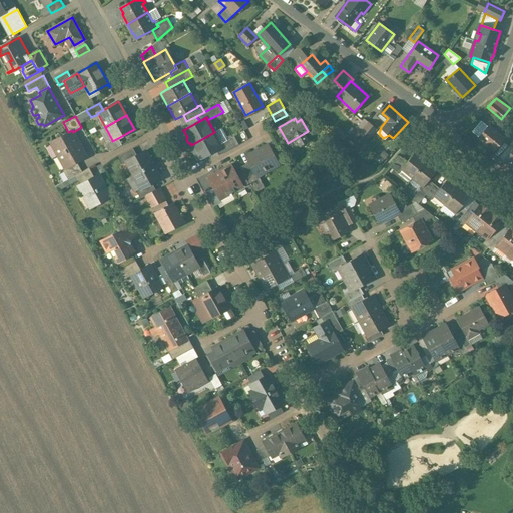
[(369,122),(359,133),(367,140),(377,129),(369,122)]
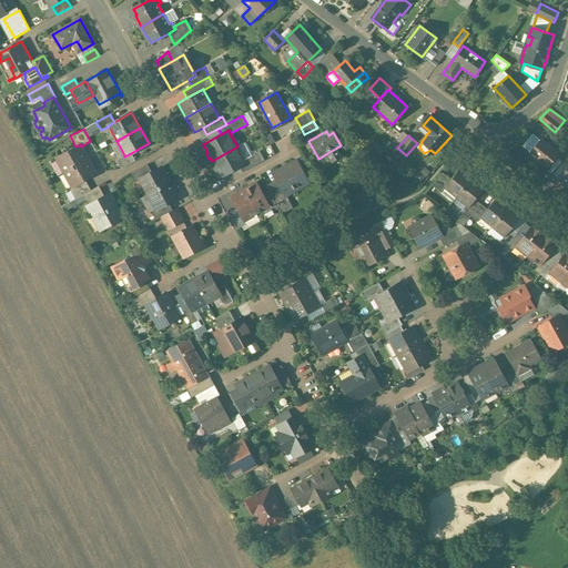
[(559,153),(540,138),(528,153),(547,169),(559,153)]
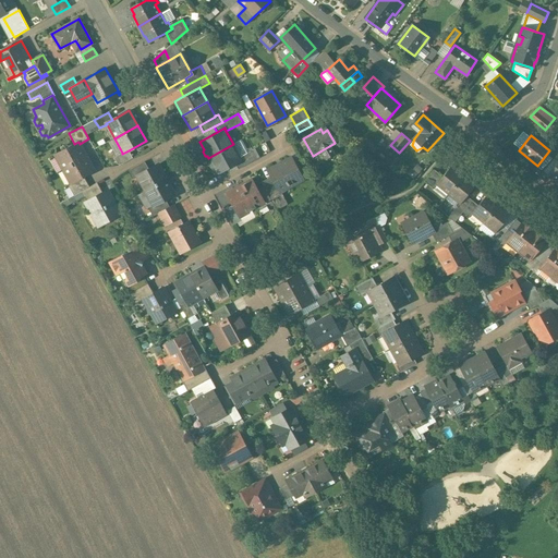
[(74,144),(56,154),(71,183),(72,183),(84,177),(94,171),(80,144),(79,142),(74,144)]
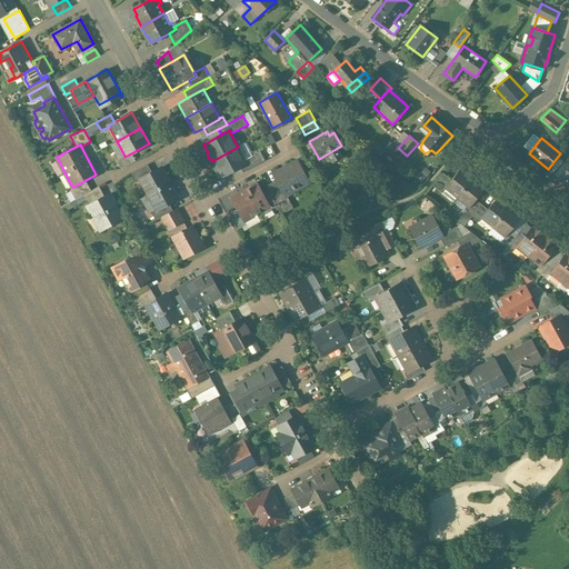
[(238,147),(212,161),(213,162),(212,166),(215,169),(217,170),(221,177),(240,167),(247,163),(245,160),(238,147)]
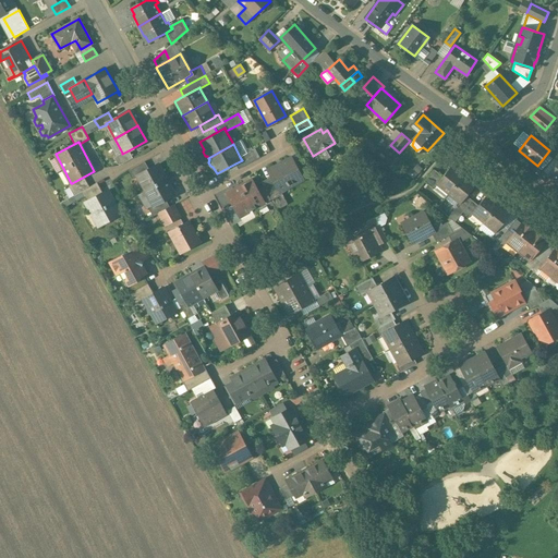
[(329,146),(322,150),(326,158),(334,154),(329,146)]
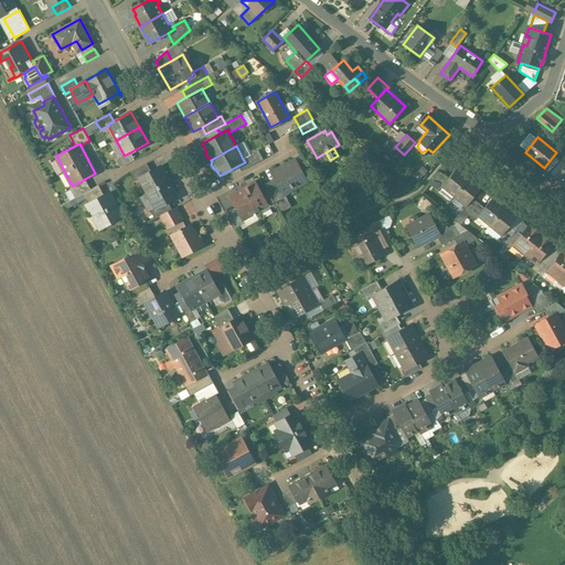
[(258,150),(243,159),(245,162),(238,166),(242,171),(263,159),(258,150)]
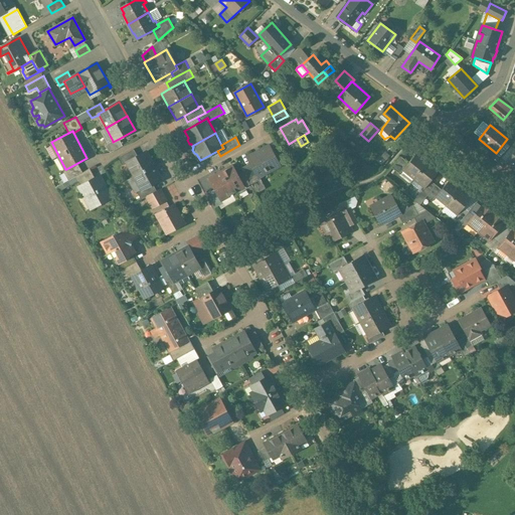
[(113,141),(106,145),(110,153),(123,146),(119,139),(113,142),(113,141)]
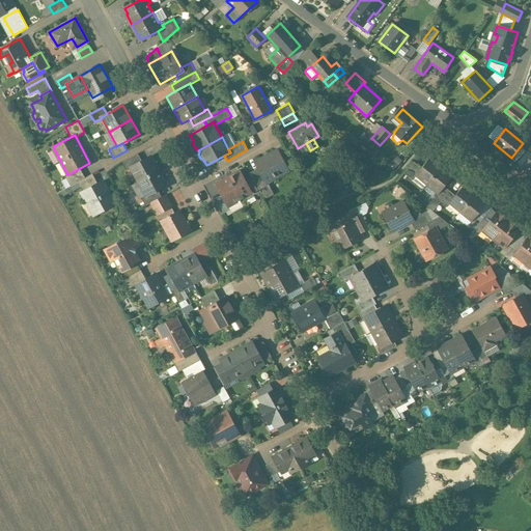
[(277,150),(255,162),(258,168),(267,183),(268,182),(288,170),(277,150)]
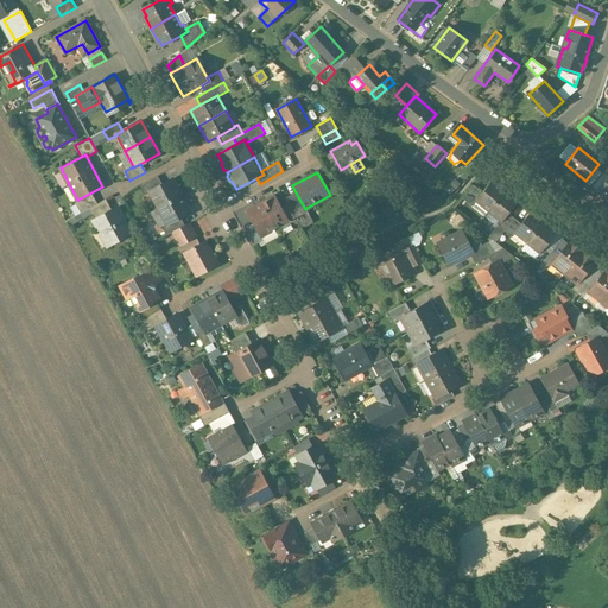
[(158,176),(139,187),(144,195),(150,191),(163,184),(158,176)]
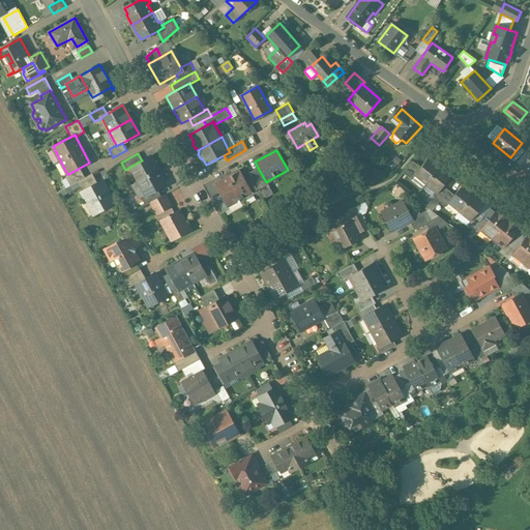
[(142,160),(130,167),(138,181),(158,170),(150,155),(142,160)]
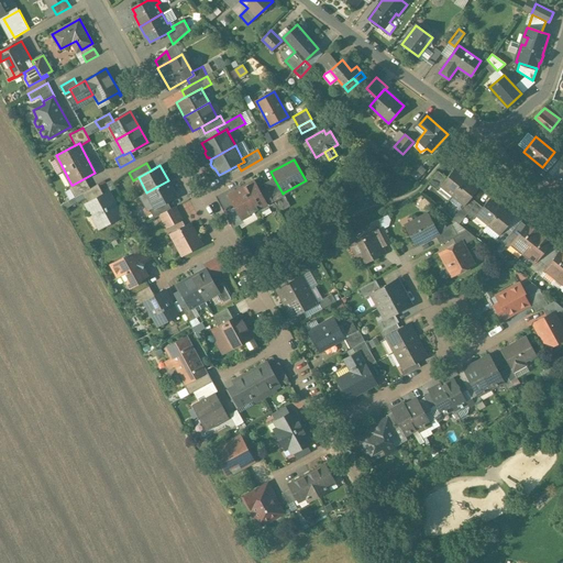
[(562,165),(553,177),(554,177),(555,176),(561,180),(560,181),(561,183),(561,181),(562,183),(562,165)]
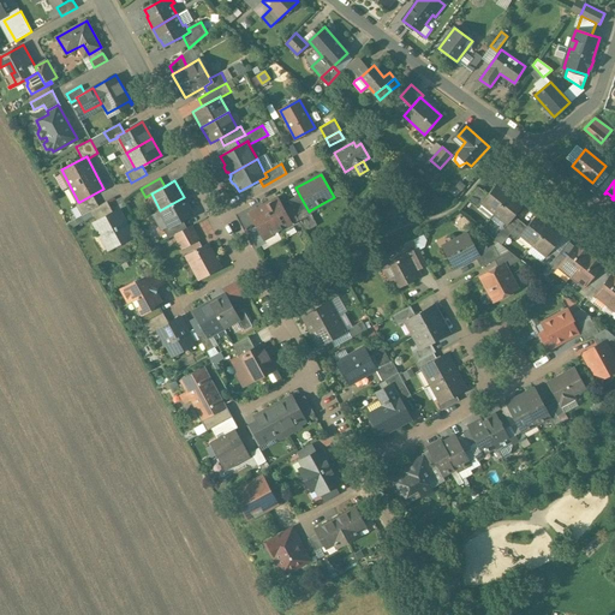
[(523,203),(499,183),(500,183),(499,181),(488,195),(481,204),(482,203),(507,224),(506,225),(507,225),(514,215),(525,203),(524,202),(523,203)]
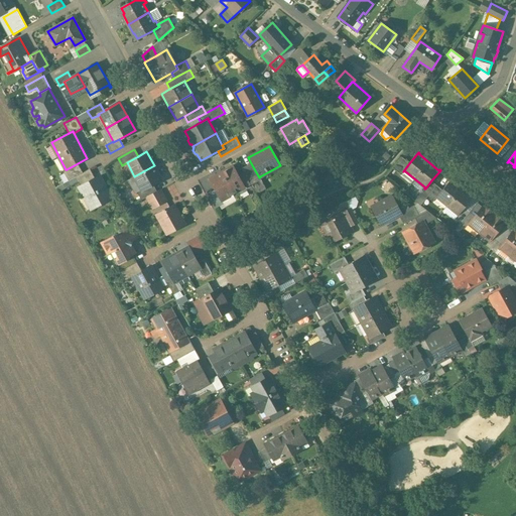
[(402,156),(393,167),(401,174),(403,171),(409,163),(402,156)]
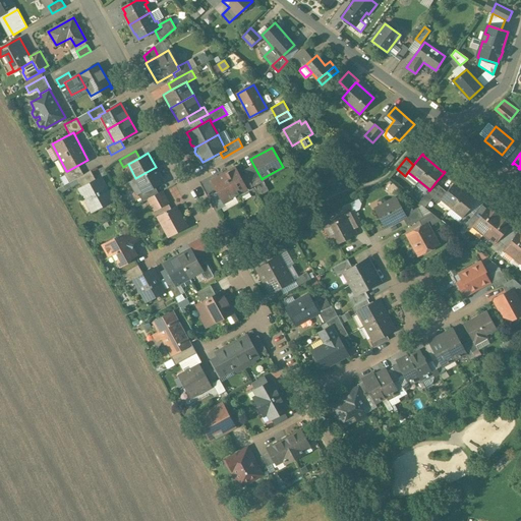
[(78,165),(67,171),(66,171),(64,172),(69,182),(77,178),(83,174),(78,165)]
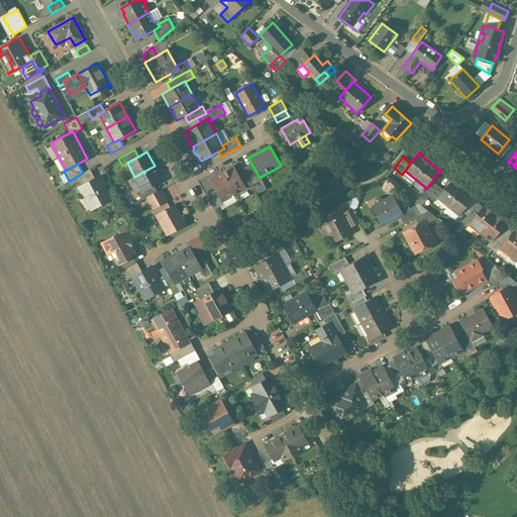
[(260,178),(251,164),(242,169),(244,174),(250,184),(251,186),(262,180),(261,177),(260,178)]
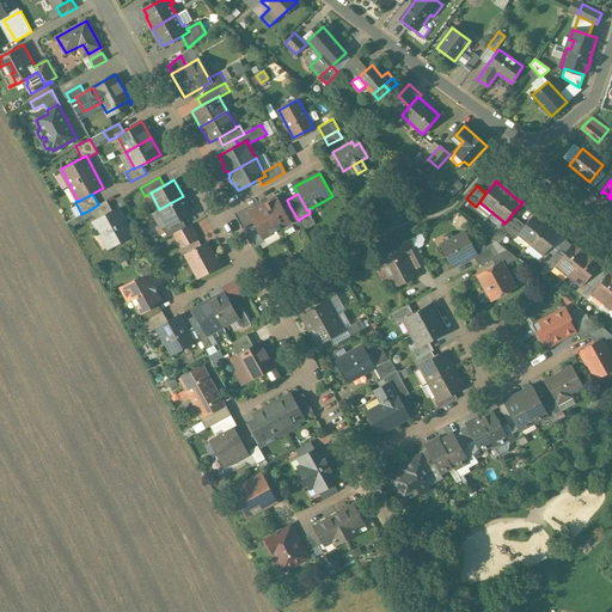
[(183,196),(159,209),(167,225),(169,226),(182,219),(191,213),(183,196)]
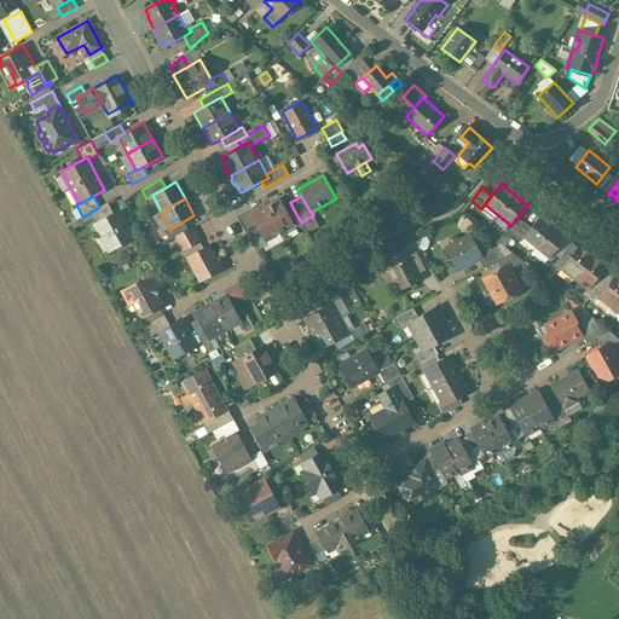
[(279,200),(275,202),(273,202),(265,207),(279,232),(285,229),(293,225),(293,224),(285,212),(279,200)]
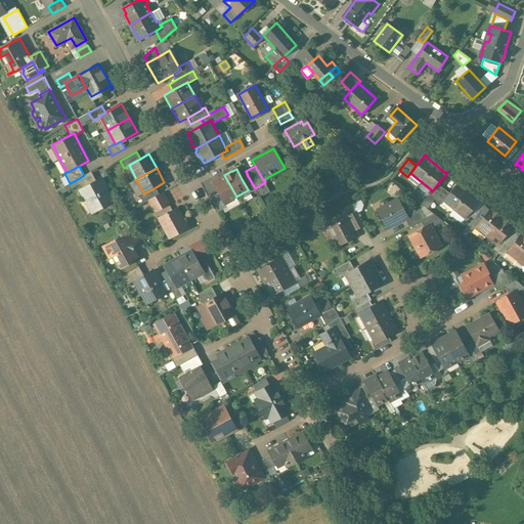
[(84,175),(78,179),(83,188),(96,181),(91,171),(84,175)]
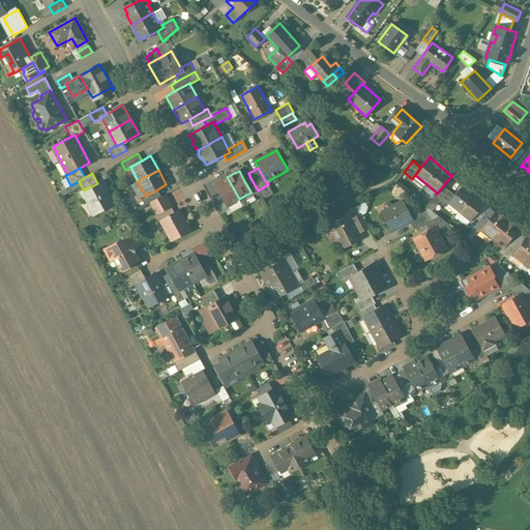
[(239,199),(227,177),(221,180),(215,184),(221,194),(227,206),(239,199)]
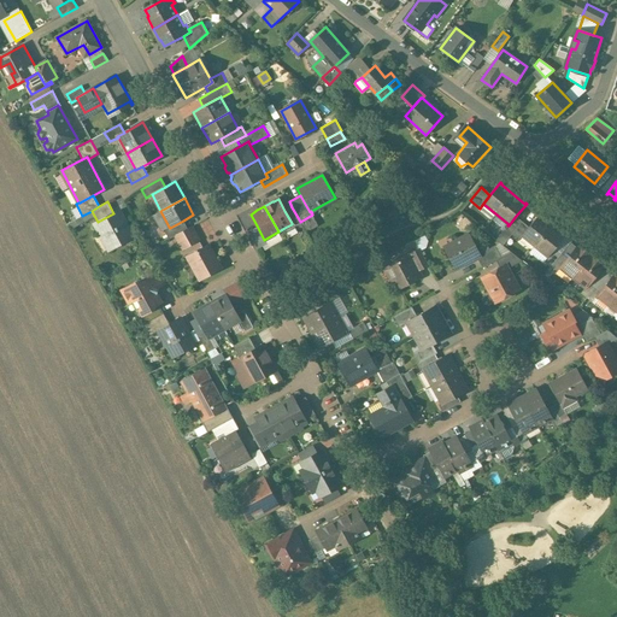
[(292,207),(285,211),(292,223),(293,223),(299,219),(292,207)]
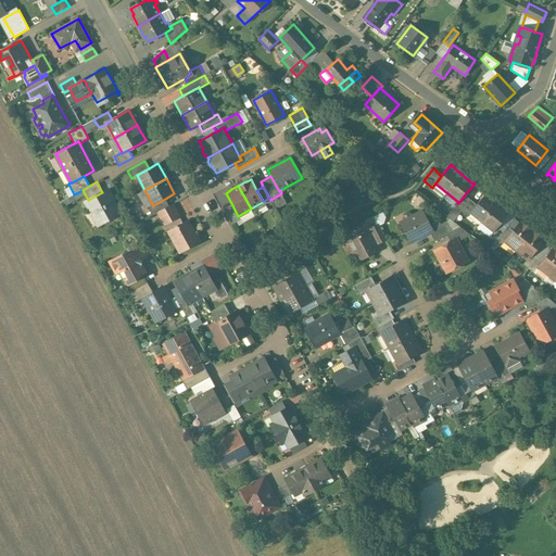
[(108,196),(105,190),(102,192),(88,200),(86,201),(91,211),(92,210),(100,224),(119,213),(113,200),(110,200),(108,196)]
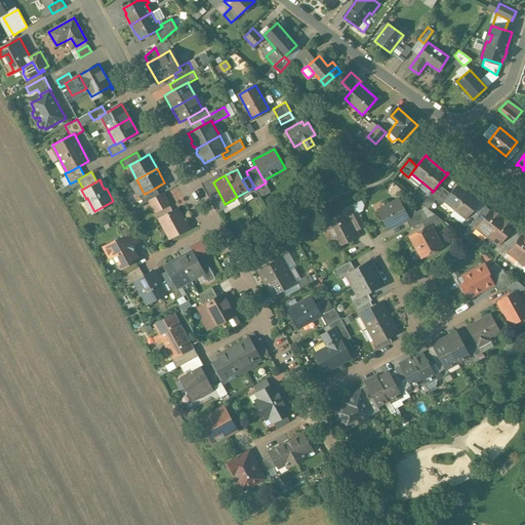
[(480,201),(458,184),(459,183),(458,182),(450,193),(444,200),(445,200),(467,217),(467,218),(473,211),(481,200),(480,200),(480,201)]
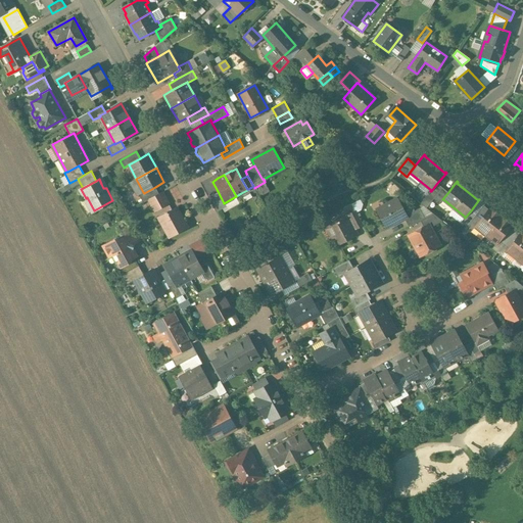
[(437,183),(431,191),(430,191),(428,194),(434,199),(442,188),(437,183)]
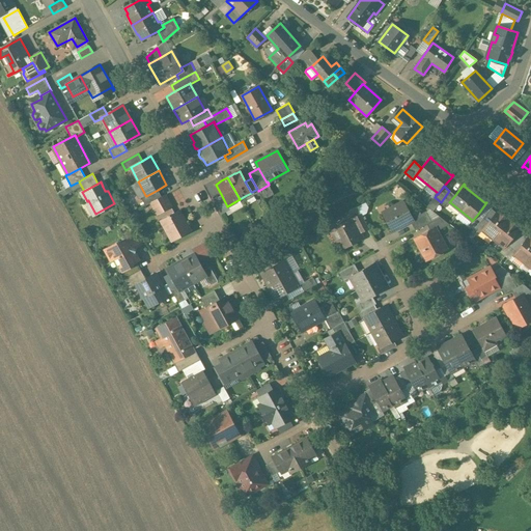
[(158,190),(146,196),(145,195),(141,197),(145,205),(151,203),(162,197),(158,190)]
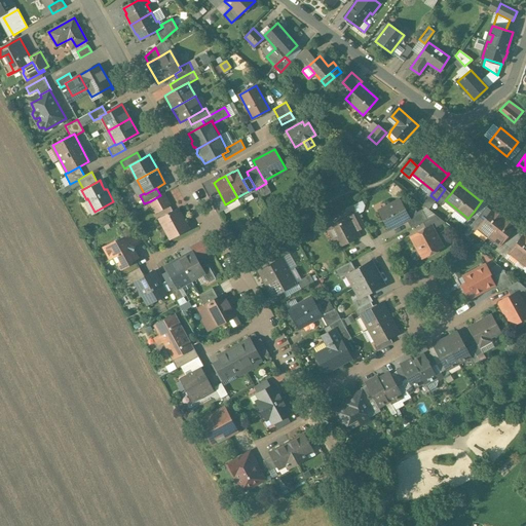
[(445,189),(437,200),(442,204),(446,200),(445,200),(451,193),(445,189)]
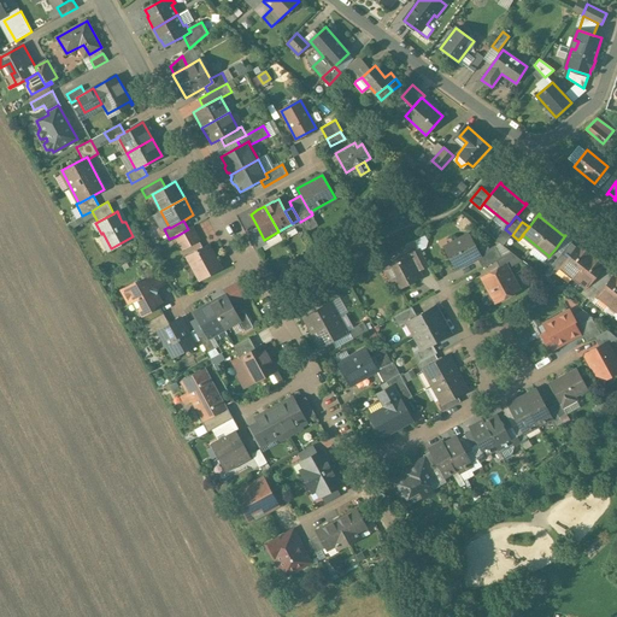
[(292,224),(285,228),(289,235),(298,231),(293,223),(292,223),(292,224)]
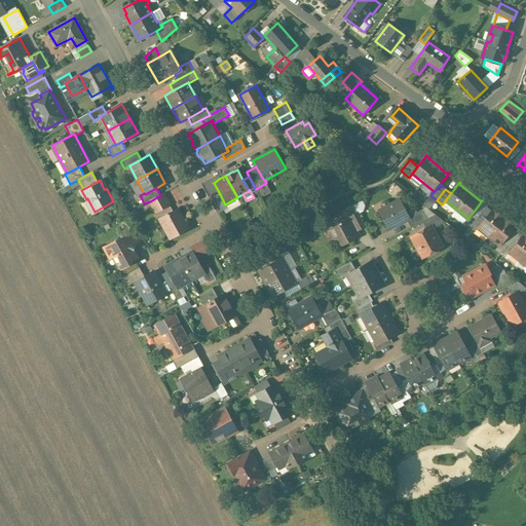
[(219,192),(209,197),(218,213),(227,208),(225,204),(219,192)]
